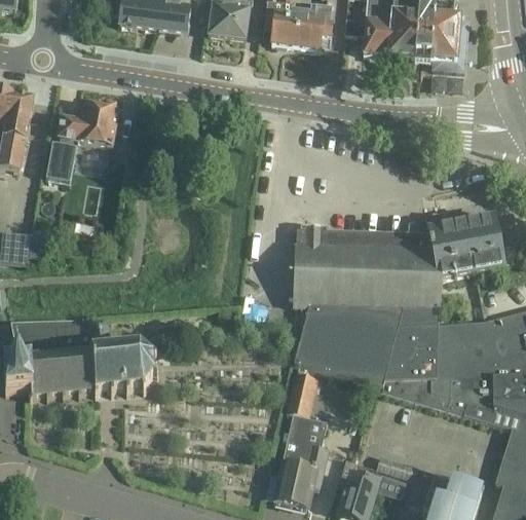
[(0,0),(0,10),(15,12),(16,0),(0,0)]
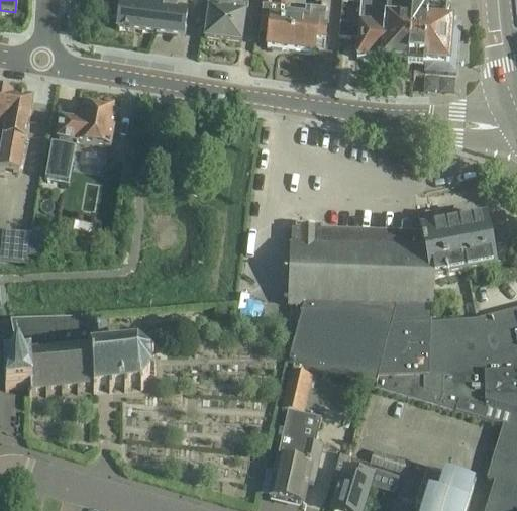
[(159,0),(159,1),(153,0),(141,0),(141,2),(126,0),(119,0),(118,2),(112,1),(111,13),(117,14),(115,26),(153,31),(158,4),(169,5),(170,0),(159,0)]
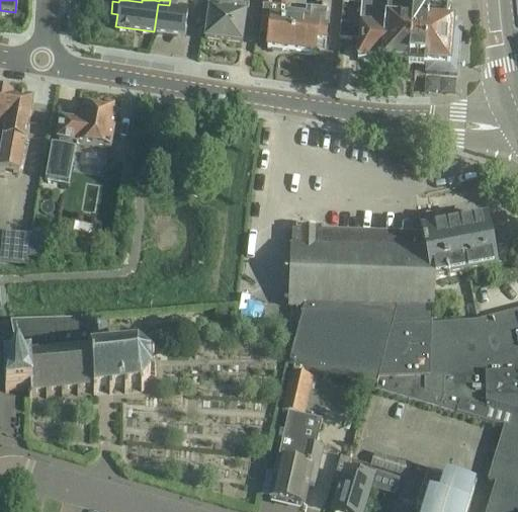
[(158,4),(154,31),(176,34),(184,35),(185,27),(188,8),(184,7),(185,0),(170,0),(169,5),(158,4)]
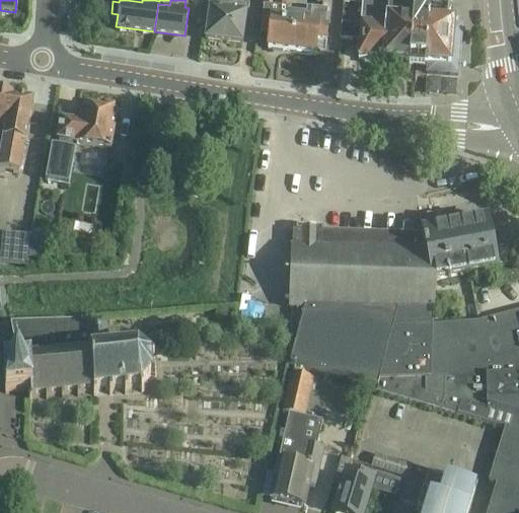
[(205,37),(241,43),(246,10),(243,10),(244,0),(212,0),(212,5),(209,5),(205,37)]
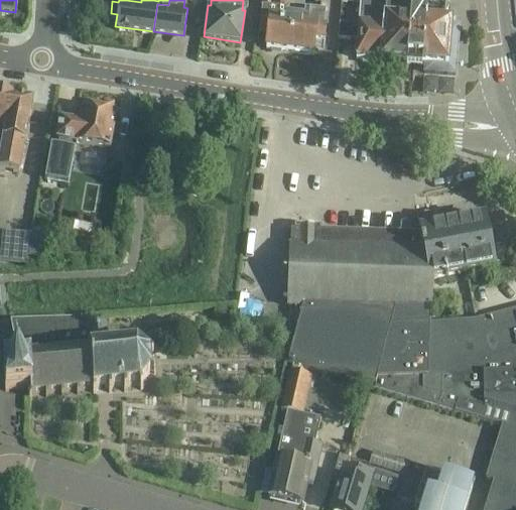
[(262,0),(258,26),(267,28),(265,44),(312,51),(315,34),(324,35),(326,20),(323,20),(325,4),(309,2),(309,9),(305,8),(285,6),(286,0),(261,0),(262,0)]
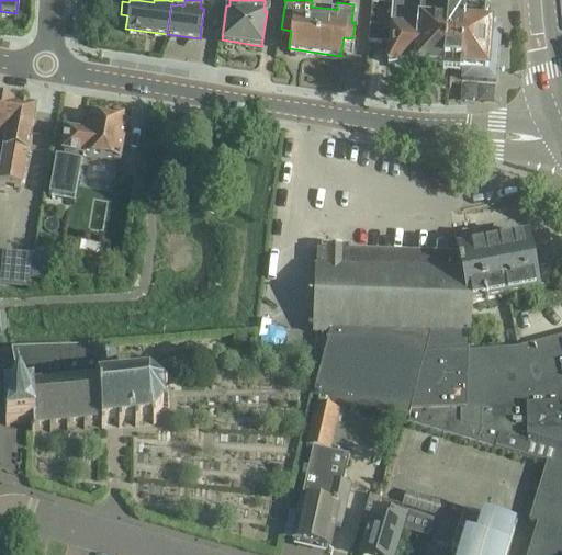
[(392,0),(385,58),(417,61),(422,0),(392,0)]
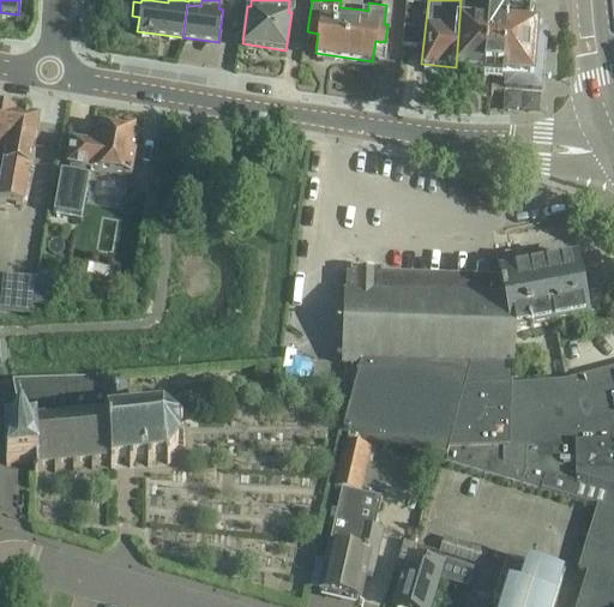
[(456,67),(456,68),(493,73),(494,47),(492,47),(494,16),(488,14),(489,0),(461,0),(456,67)]
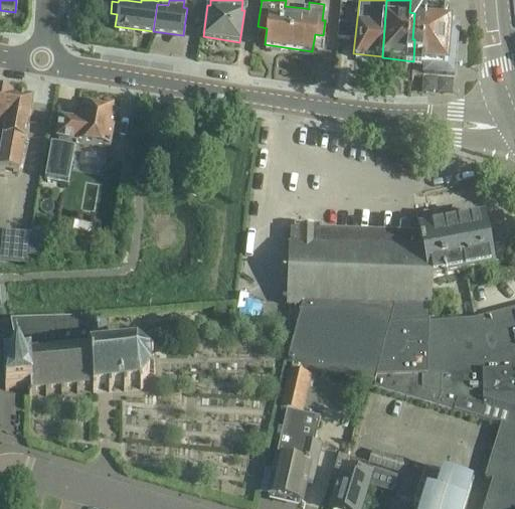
[(410,0),(409,12),(414,13),(412,39),(414,39),(413,61),(416,61),(424,62),(423,69),(454,72),(455,65),(459,23),(458,23),(449,22),(449,21),(442,20),(442,18),(443,0),(410,0)]
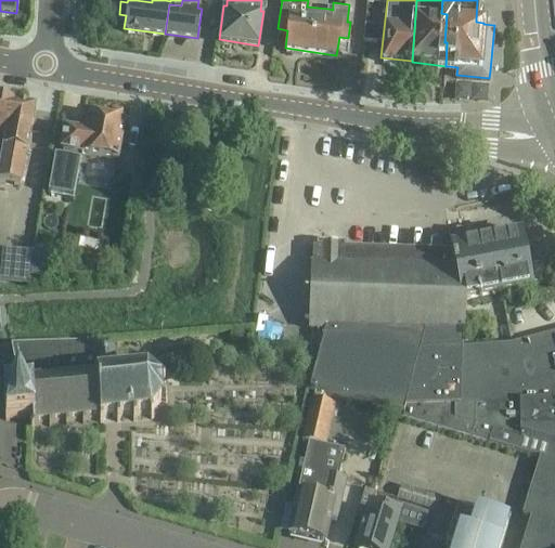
[(0,178),(22,181),(27,147),(28,147),(36,103),(0,96),(0,178)]
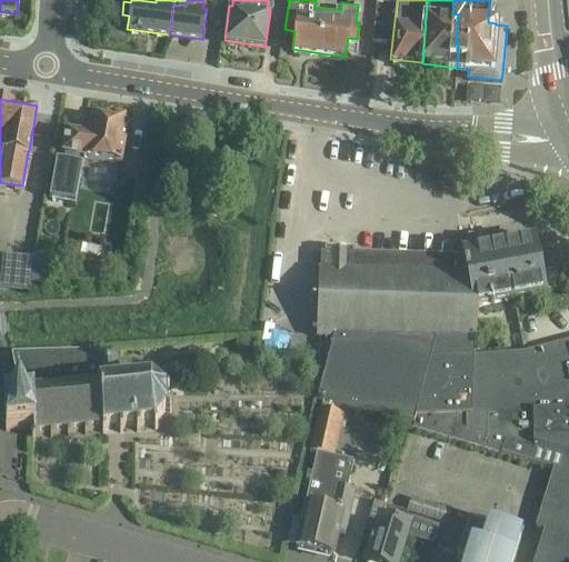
[(58,154),(51,194),(77,198),(80,174),(119,181),(122,161),(129,123),(125,122),(126,118),(115,116),(113,120),(102,118),(101,116),(95,114),(92,117),(91,117),(88,131),(67,128),(63,151),(62,156),(58,154)]
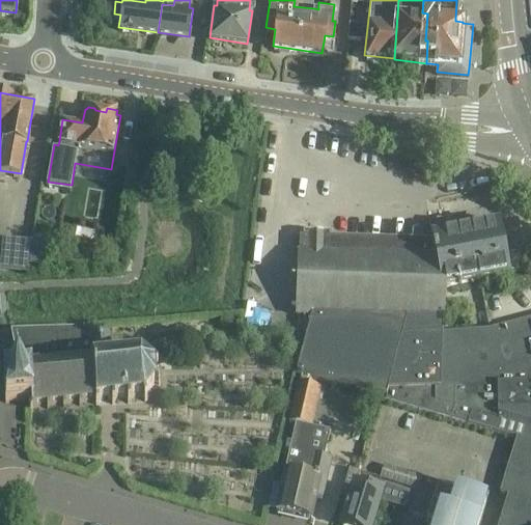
[(442,218),(430,220),(434,233),(444,231),(442,218)]
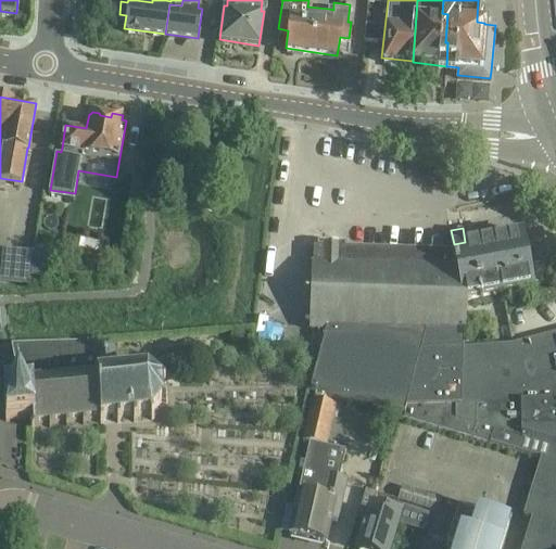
[(320,342),(310,384),(403,409),(405,403),(422,342),(463,341),(463,330),(464,330),(464,297),(532,283),(528,264),(521,231),(465,242),(454,244),(454,246),(447,249),(340,245),(340,240),(323,239),(323,244),(314,243),(314,326),(325,326),(324,331),(321,342),(320,342)]
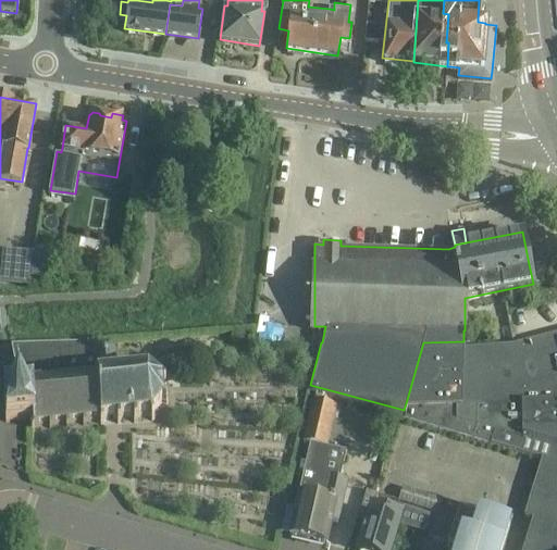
[(33,247),(29,272),(47,274),(52,245),(34,241),(33,247)]
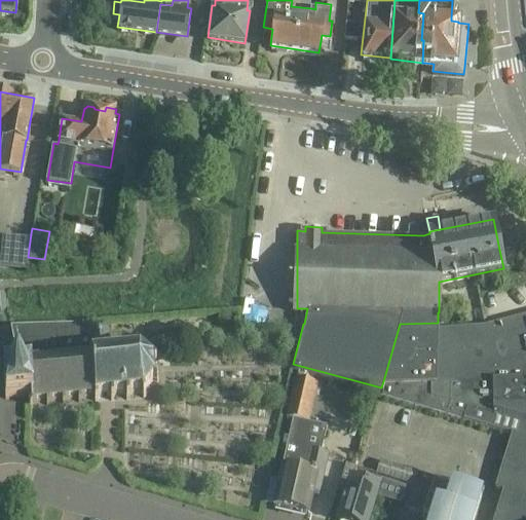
[(0,237),(0,242),(0,262),(27,265),(28,257),(31,233),(1,231),(0,237)]
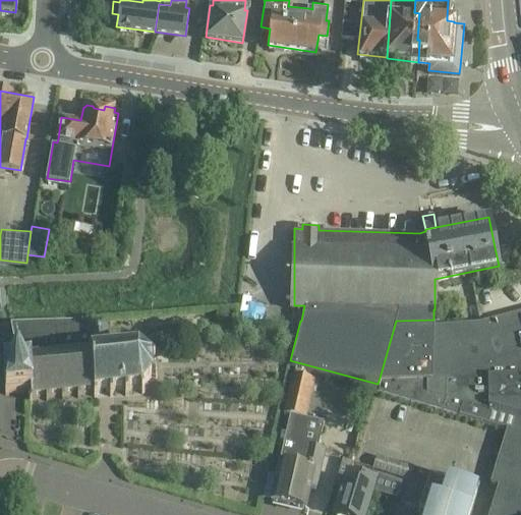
[(425,377),(459,378),(487,377),(487,375),(520,374),(520,307),(478,320),(460,320),(433,321),(433,320),(396,321),(380,378),(399,378),(425,377)]
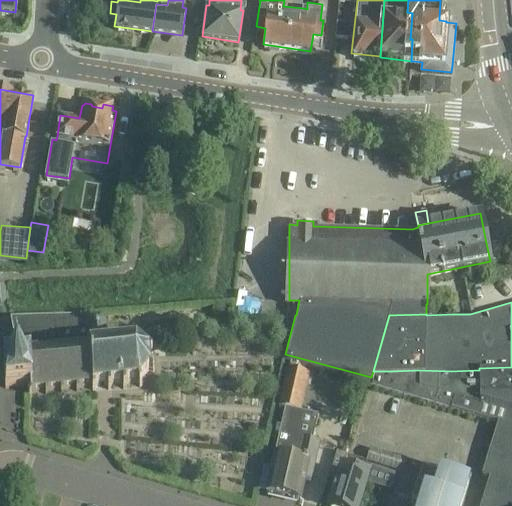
[(26,355),(2,357),(5,385),(28,383),(29,388),(136,379),(150,367),(148,348),(136,339),(108,342),(106,317),(101,314),(92,315),(87,319),(88,325),(71,317),(15,319),(20,340),(25,349),(26,355)]
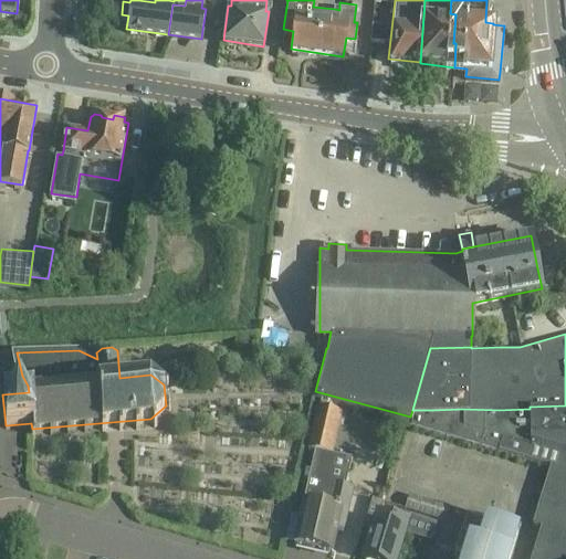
[(323,356),(311,352),(306,367),(318,370),(323,356)]
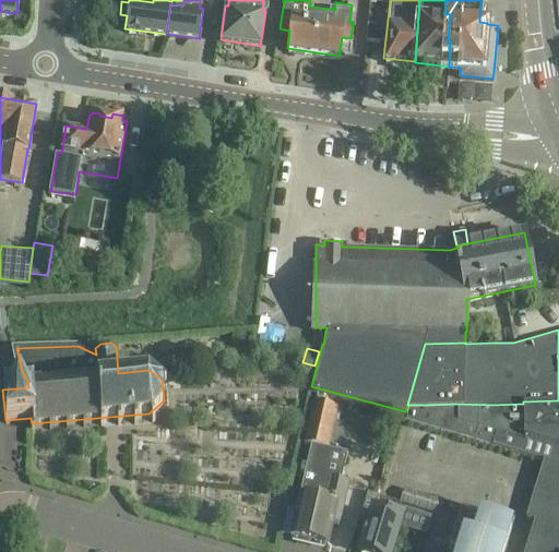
[(310,441),(329,444),(337,402),(312,396),(302,439),(310,441)]
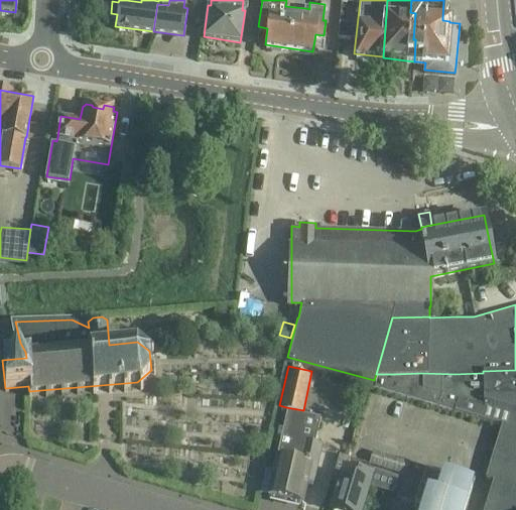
[(448,394),(444,405),(501,421),(505,423),(508,410),(515,412),(515,370),(483,371),(483,373),(455,374),(448,394)]
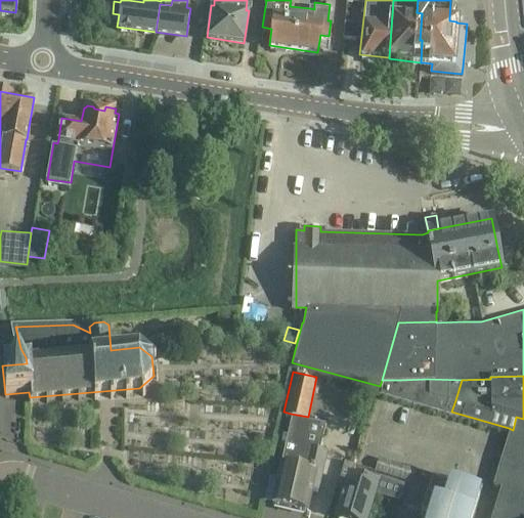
[(380,386),(380,390),(451,412),(455,400),(462,380),(428,379),(401,380),(382,380),(380,386)]
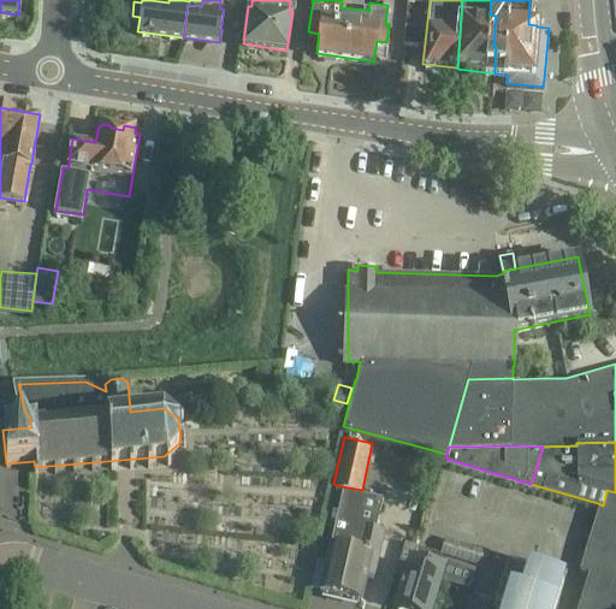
[(332,533),(330,540),(372,550),(367,573),(374,574),(385,527),(375,525),(381,496),(383,495),(362,490),(342,486),(332,533)]
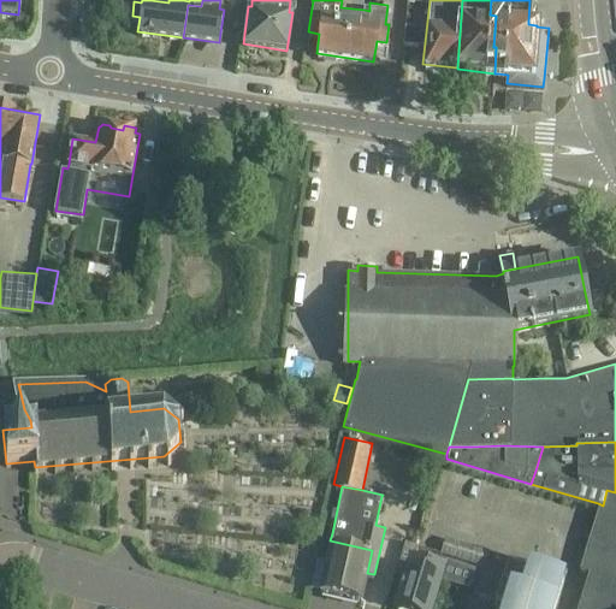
[(587,569),(575,608),(615,608),(615,507),(603,506),(598,503),(579,567),(587,569)]
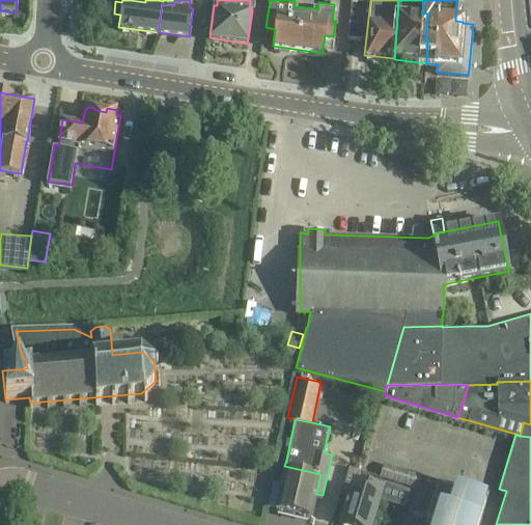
[(379,474),(417,486),(421,471),(383,460),(379,474)]
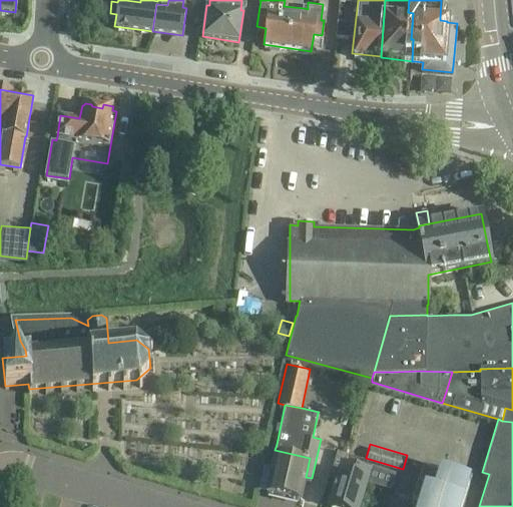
[(267,488),(267,490),(301,497),(302,497),(306,477),(310,458),(275,450),(267,488)]
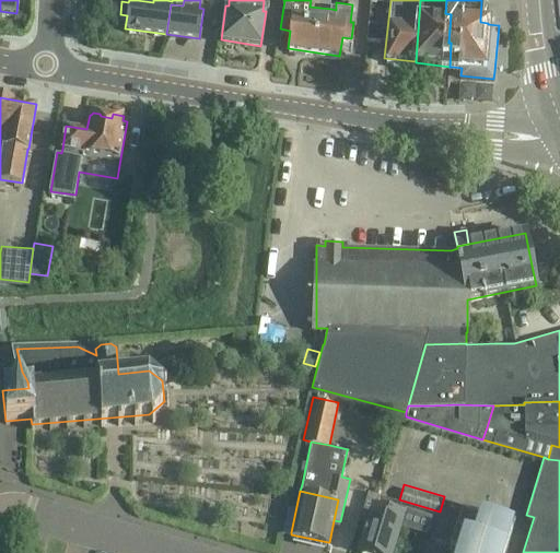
[(360,509),(369,512),(358,549),(372,552),(392,552),(406,510),(373,501),(375,495),(365,492),(360,509)]
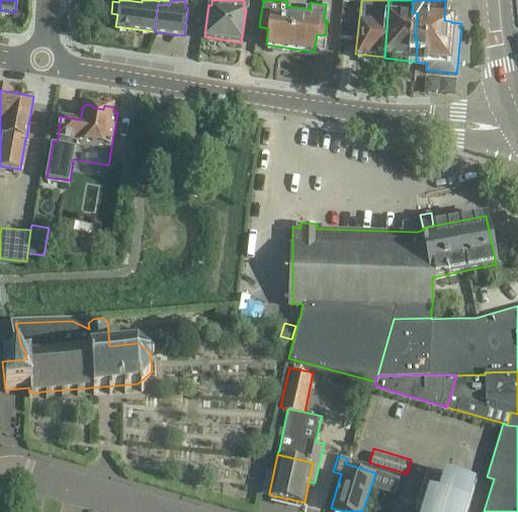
[(425,480),(417,503),(416,507),(425,510),(424,511),(465,511),(468,502),(475,484),(428,468),(425,480)]
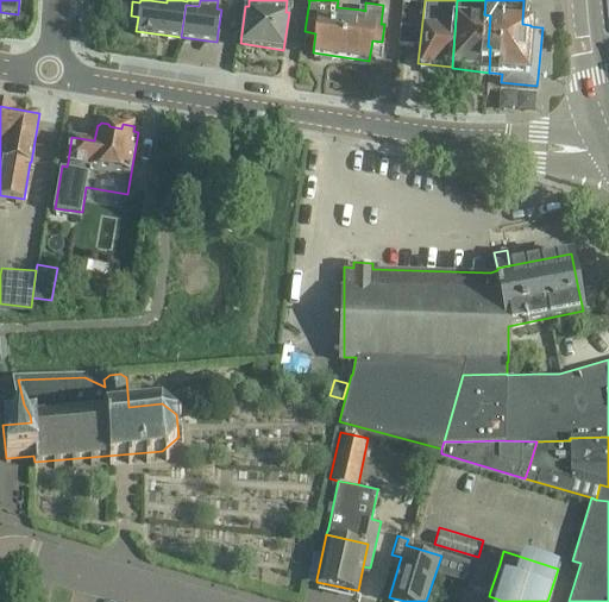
[(468,584),(490,591),(500,564),(476,557),(468,584)]
